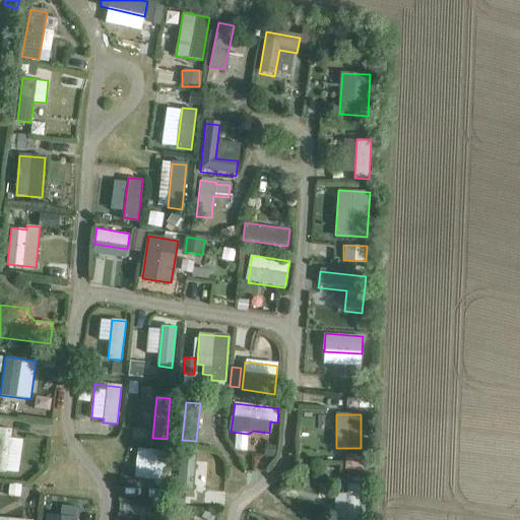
[(0,470),(17,473),(21,440),(9,438),(10,430),(0,428),(0,470)]
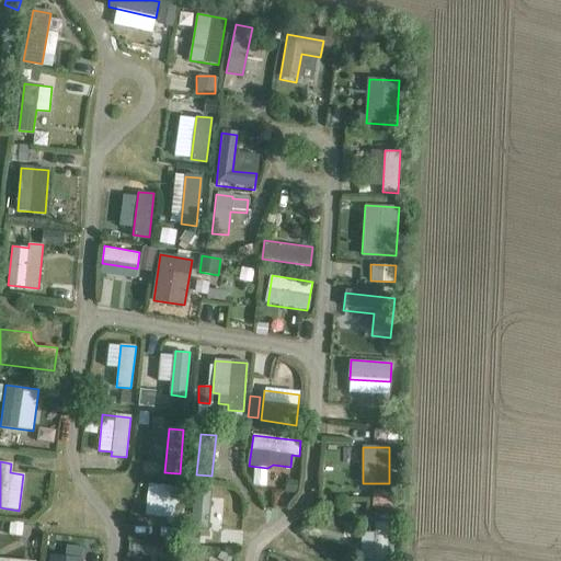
[(146,515),(178,518),(181,487),(149,483),(146,515)]
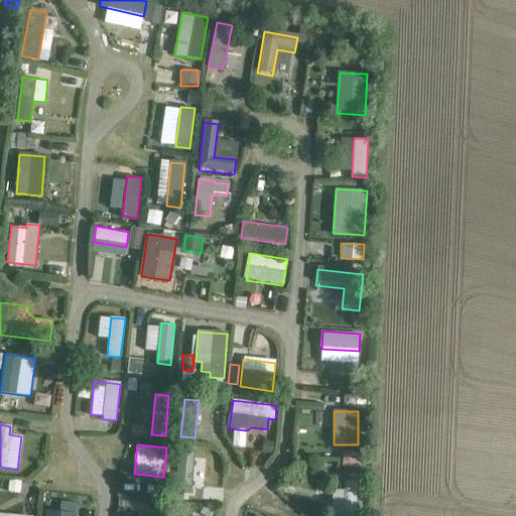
[(176,486),(190,487),(194,450),(179,449),(176,486)]
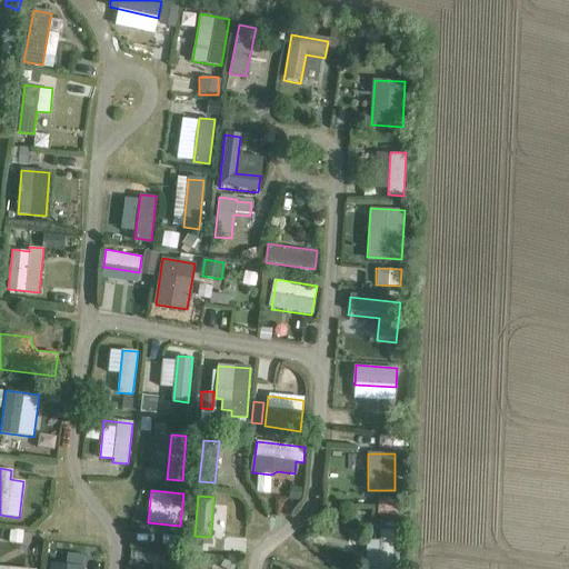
[(400,497),(379,497),(378,513),(399,513),(400,497)]
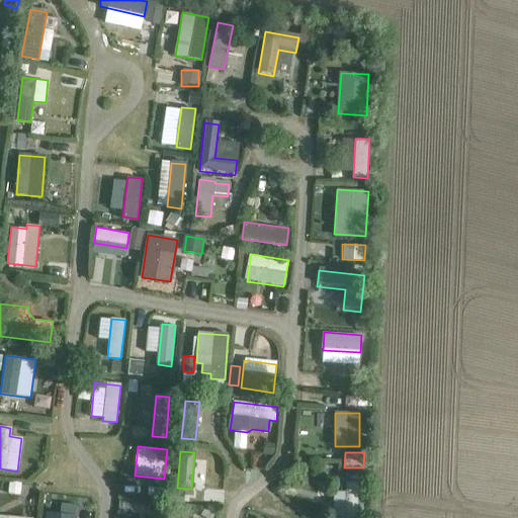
[(356,517),(358,485),(346,484),(346,493),(335,492),(334,517),(345,517),(344,517),(356,517)]
